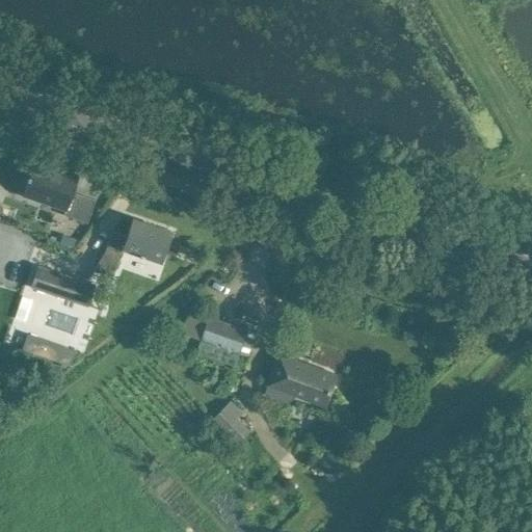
[(64,215),(87,223),(95,200),(71,192),(76,177),(33,162),(22,197),(65,212),(64,215)]
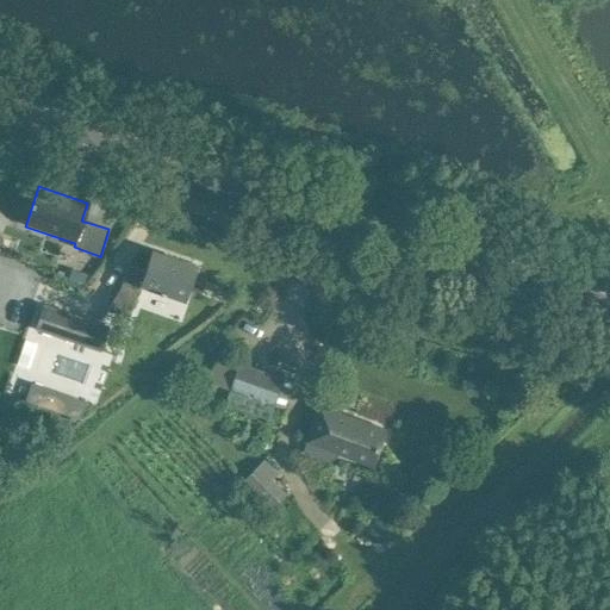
[(184,300),(187,288),(195,266),(153,250),(145,272),(128,266),(120,288),(107,311),(119,316),(138,294),(142,286),(184,300)]
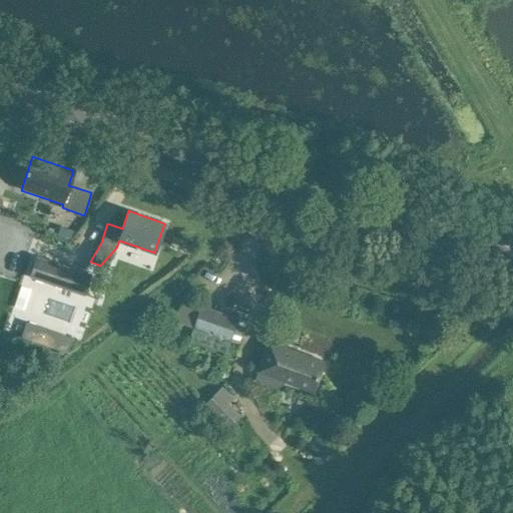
[(60,234),(69,240),(75,232),(70,229),(64,229),(60,234)]
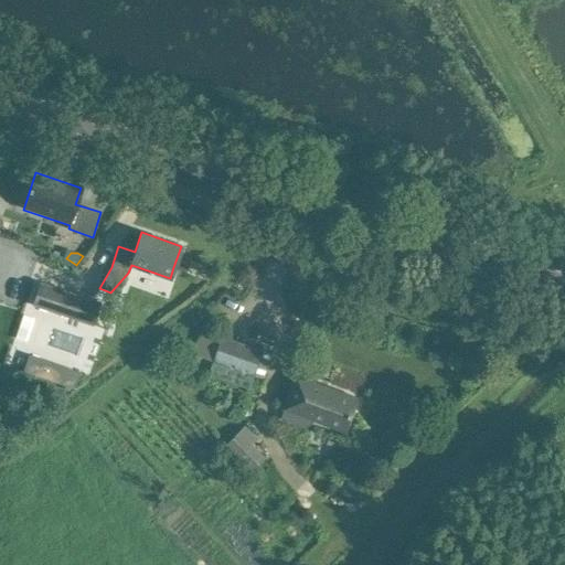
[(200,277),(203,268),(204,265),(191,260),(187,273),(200,277)]
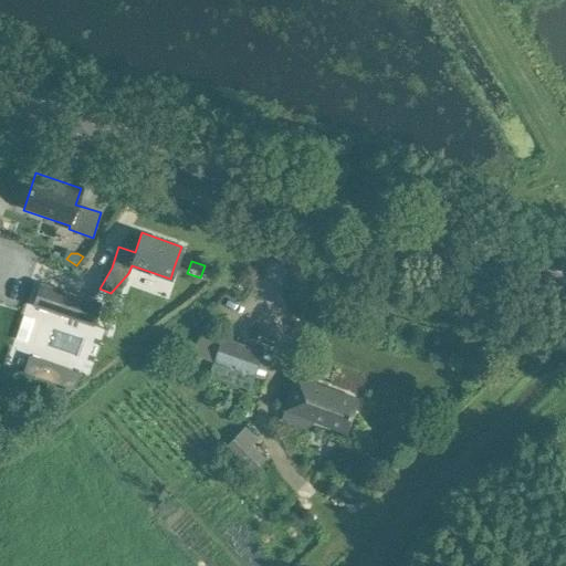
[(209,281),(212,271),(203,269),(200,278),(209,281)]
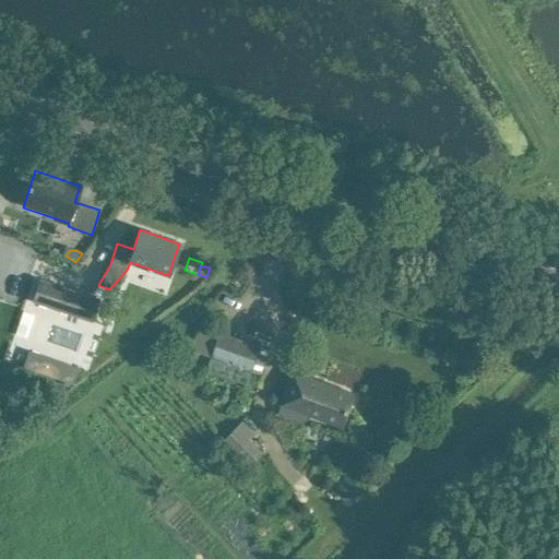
[(39,280),(32,302),(91,322),(98,299),(39,280)]
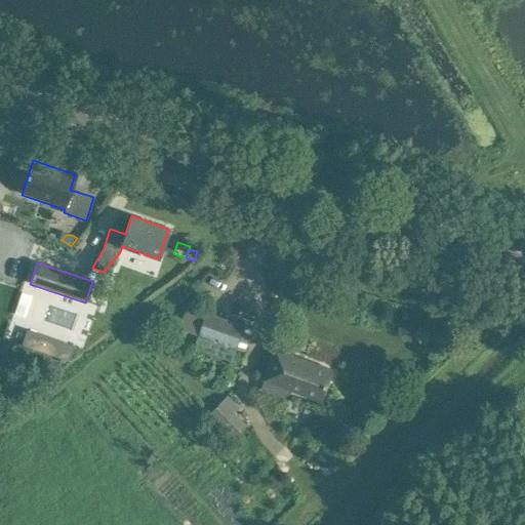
[(178,330),(243,353),(252,334),(246,328),(207,314),(207,315),(188,308),(178,330)]
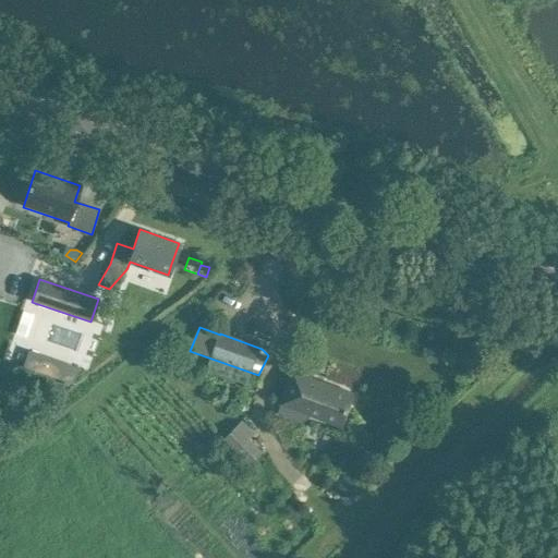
[(31,351),(24,367),(73,384),(79,367),(31,351)]
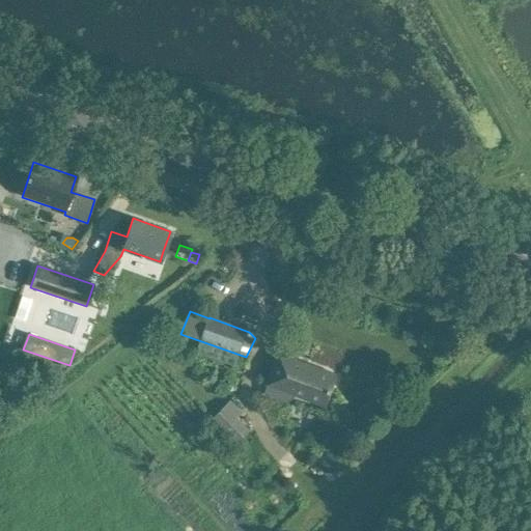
[(280,354),(269,385),(327,407),(338,375),(280,354)]
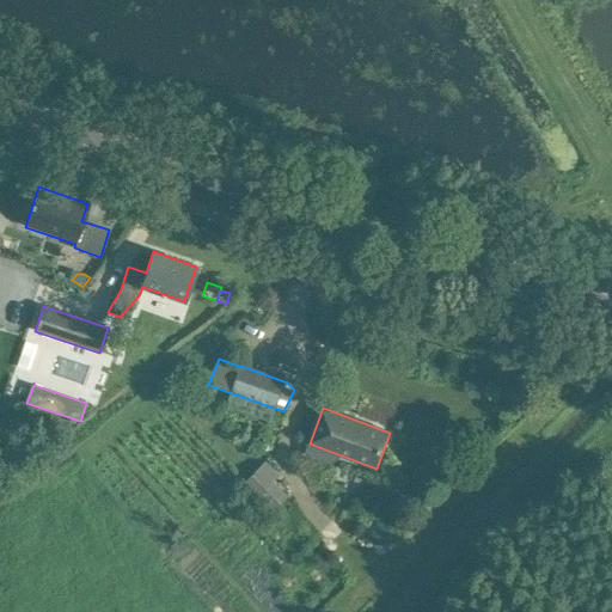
[(246,479),(275,508),(287,496),(273,482),(277,477),(263,463),(246,479)]
